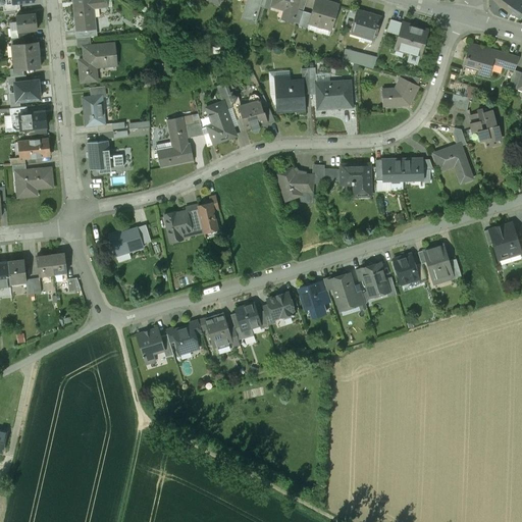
[(106,0),(72,0),(76,38),(90,37),(94,36),(92,9),(107,7),(106,0)]
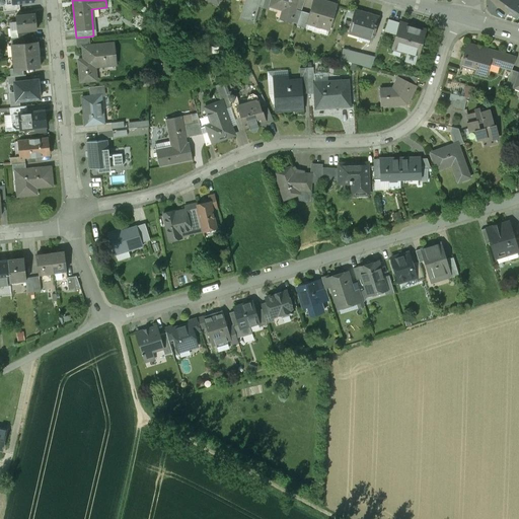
[(247,0),(243,14),(253,17),(257,6),(258,0),(247,0)]
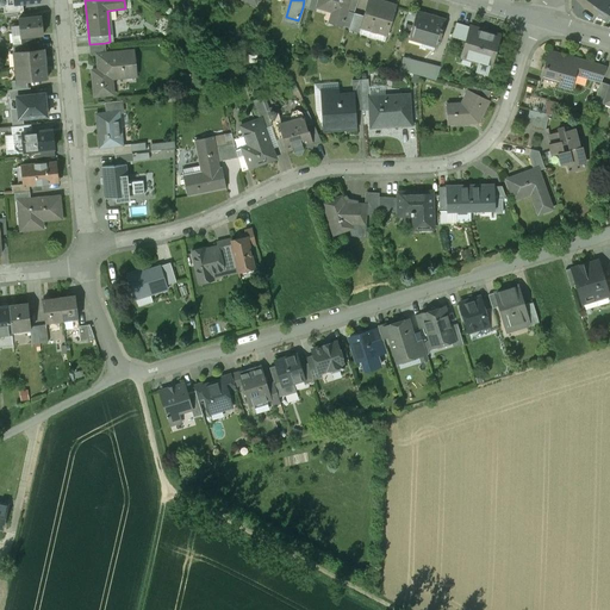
[(318,0),(311,0),(309,10),(316,12),(317,8),(318,0)]
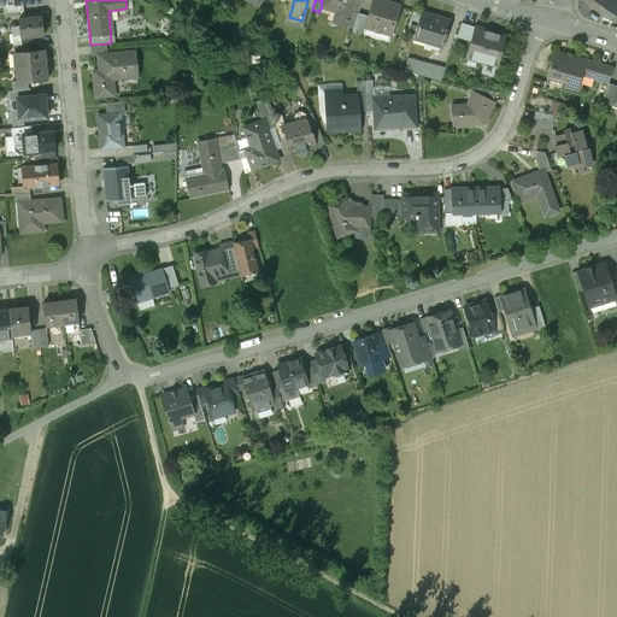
[(322,0),(321,9),(338,13),(335,23),(347,27),(351,16),(354,0),(322,0)]
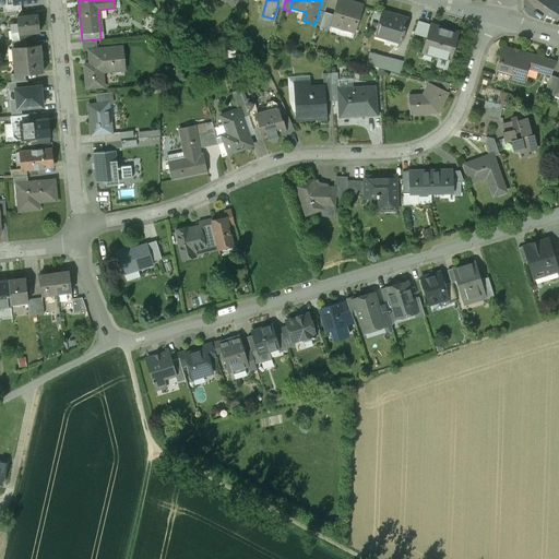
[(328,0),(321,0),(318,14),(323,15),(324,12),(328,0)]
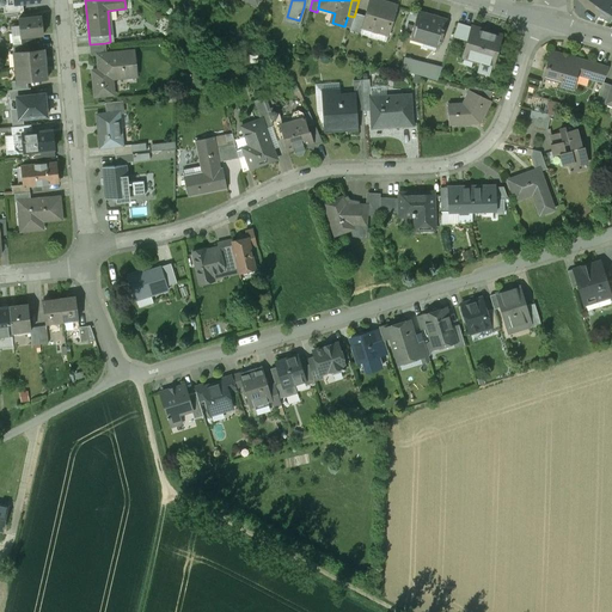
[(362,28),(387,35),(397,6),(377,0),(369,0),(366,17),(362,28)]
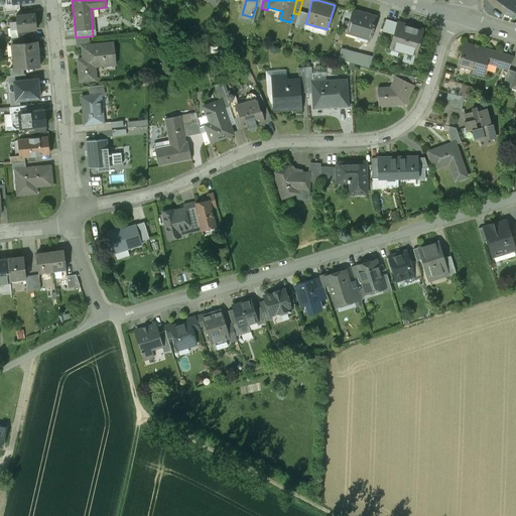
[(515,9),(515,0),(498,0),(507,6),(515,11),(515,10),(515,9)]
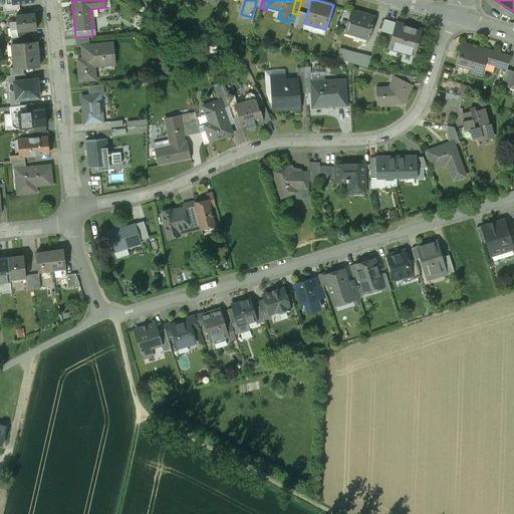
[(513,11),(505,6),(501,12),(512,19),(513,16),(513,9),(513,10),(513,11)]
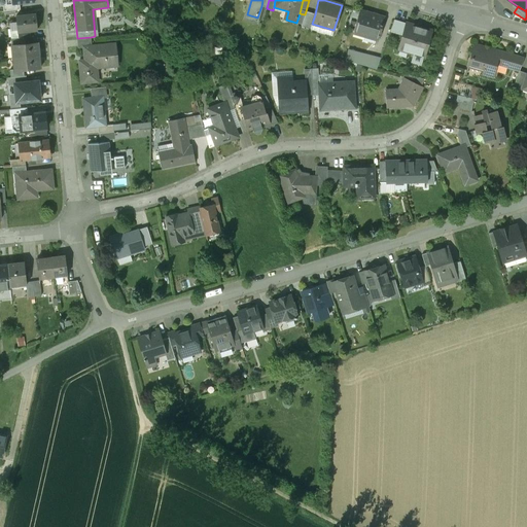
[(354,30),(379,37),(384,18),(359,10),(354,30)]
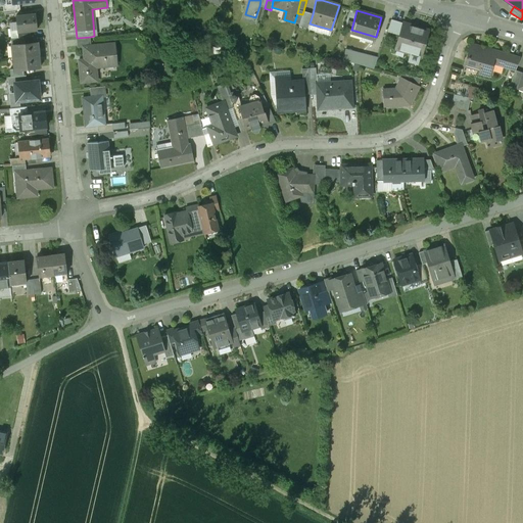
[(310,24),(313,14),(303,11),(302,14),(298,26),(307,29),(310,24)]
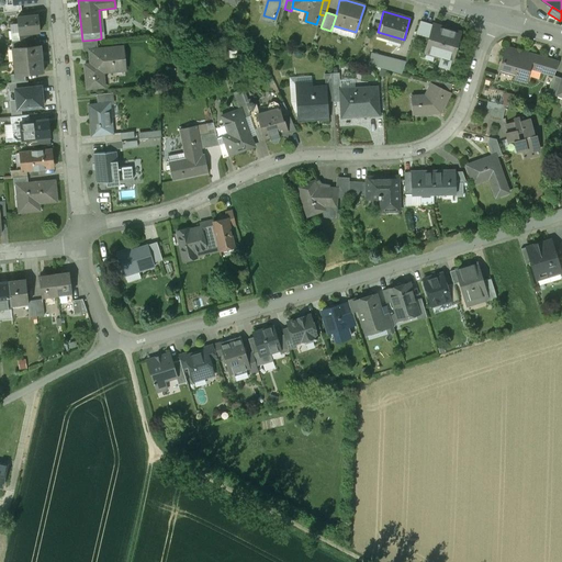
[(32,33),(41,32),(38,15),(17,18),(19,34),(32,33)]
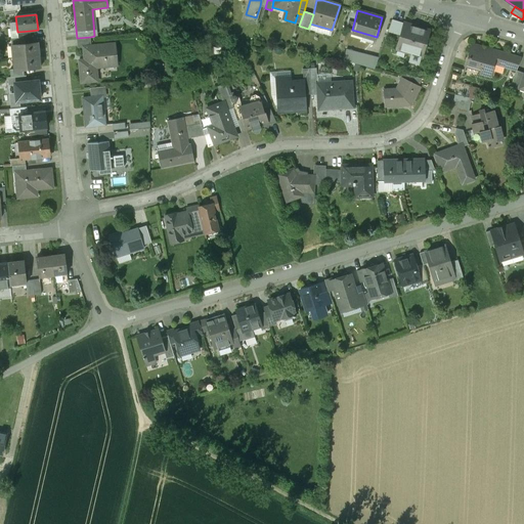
[(388,32),(400,35),(403,24),(392,19),(388,32)]
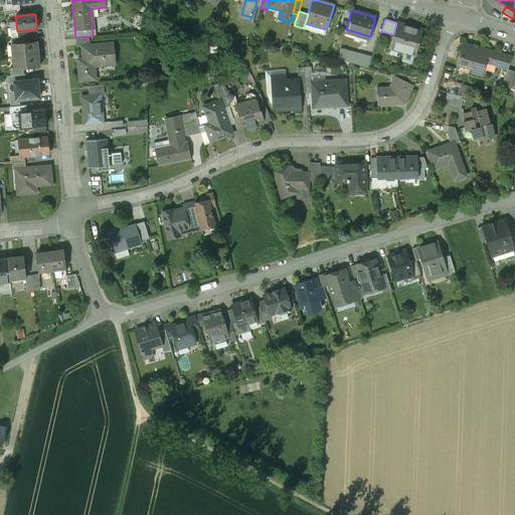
[(413,55),(414,56),(422,30),(397,22),(396,23),(393,34),(389,48),(404,53),(402,60),(410,63),(413,55)]
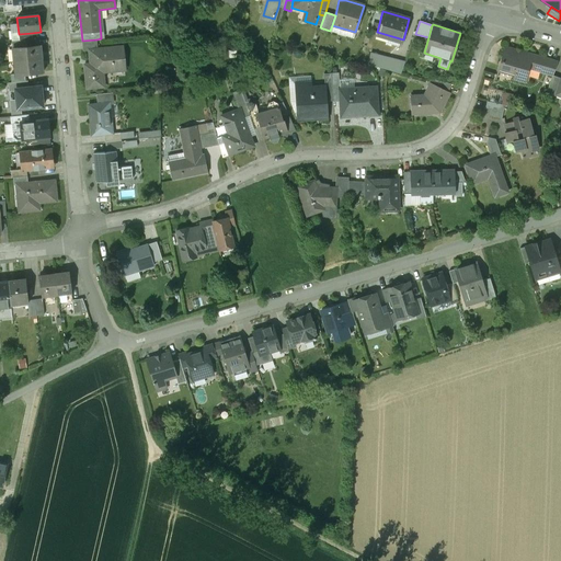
[(11,42),(12,49),(26,47),(25,39),(20,41),(11,42)]
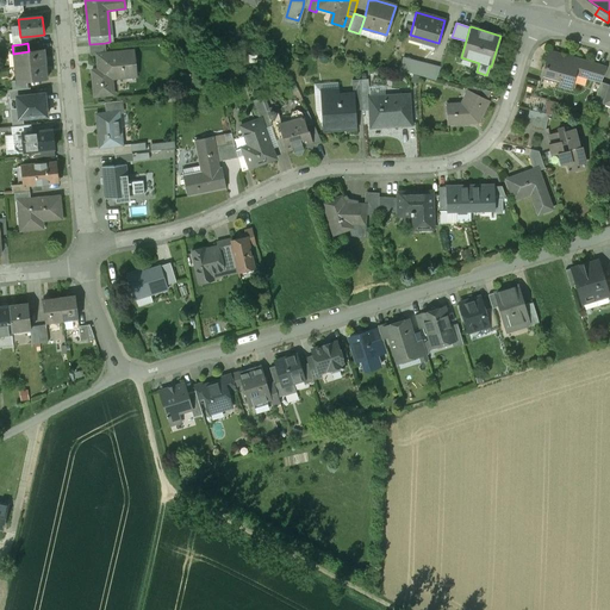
[(106,54),(105,43),(89,44),(91,55),(99,55),(106,54)]
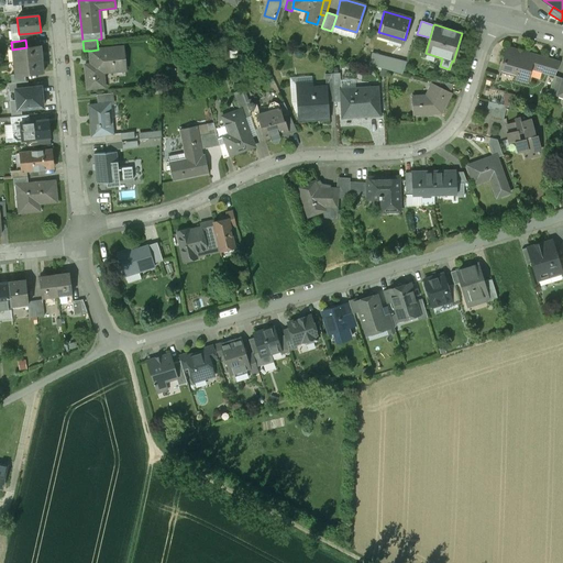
[(12,50),(13,62),(42,58),(41,46),(26,47),(12,50)]
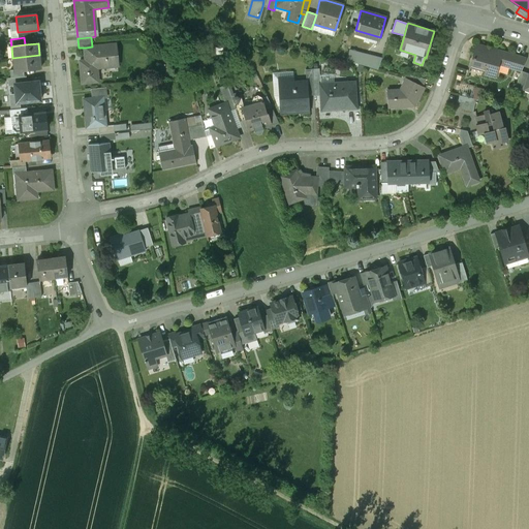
[(92,47),(86,48),(88,61),(80,61),(82,84),(98,83),(97,67),(118,65),(117,52),(113,52),(112,44),(92,47)]
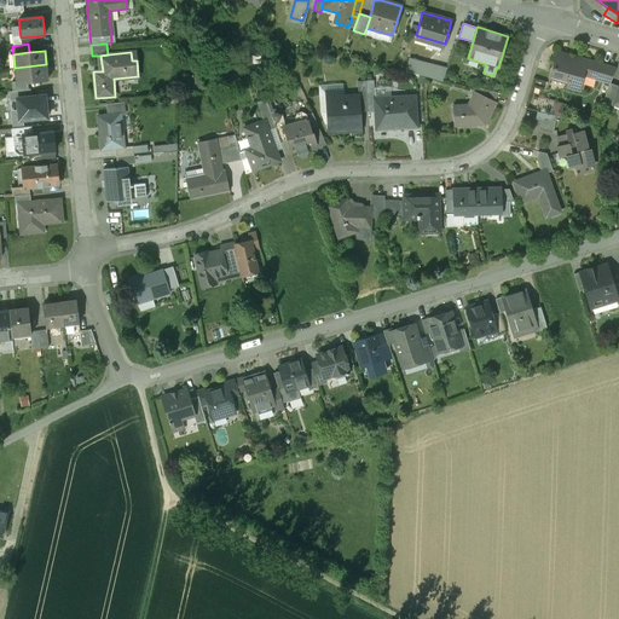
[(602,65),(557,52),(553,67),(553,65),(549,76),(567,81),(566,87),(579,91),(584,76),(597,80),(602,65)]
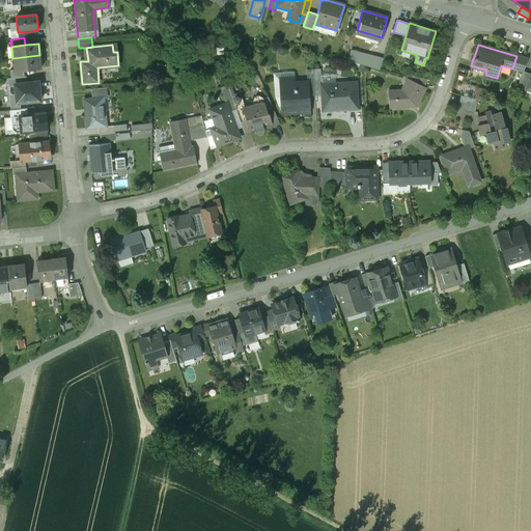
[(351,51),(348,62),(365,66),(379,70),(383,58),(351,51)]
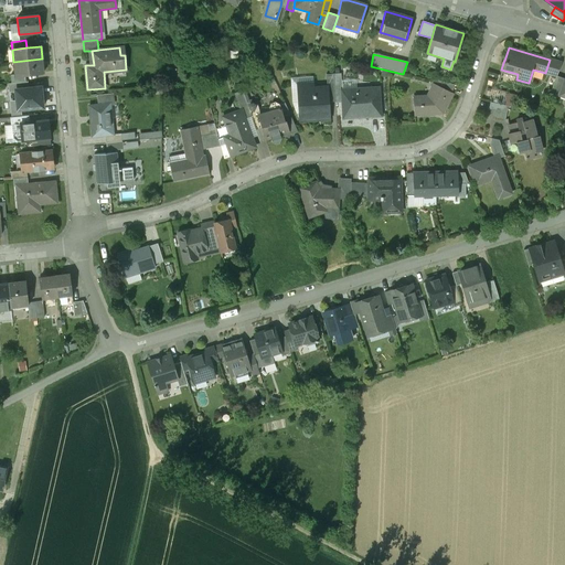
[(43,73),(42,59),(13,62),(16,75),(16,76),(25,75),(43,73)]
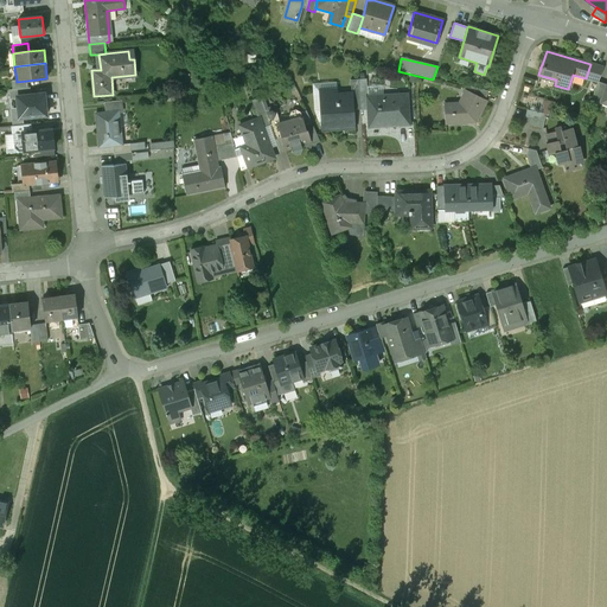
[(601,66),(590,64),(586,78),(598,82),(604,68),(601,66)]
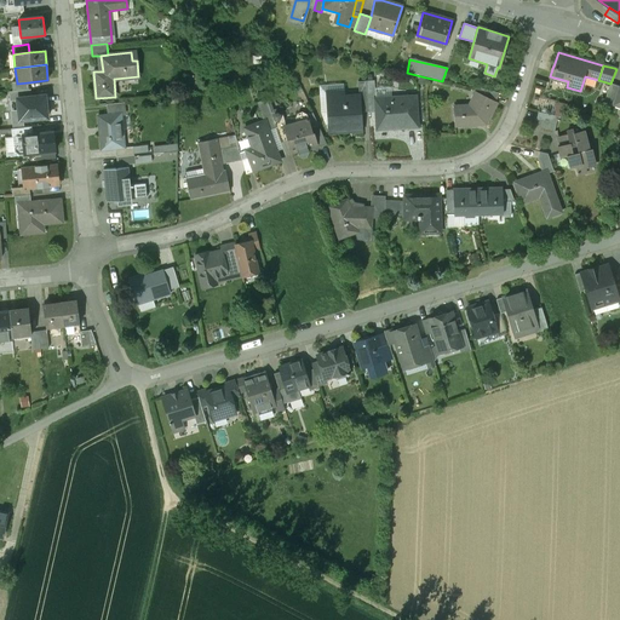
[(361,97),(361,113),(368,112),(368,110),(366,81),(359,82),(360,97),(361,97)]
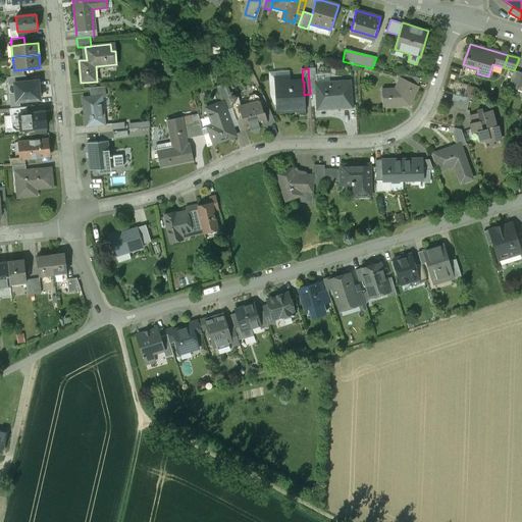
[(509,86),(517,88),(521,74),(521,72),(514,70),(509,86)]
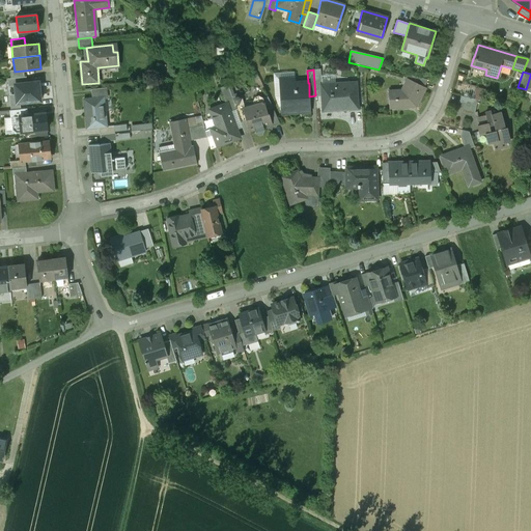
[(412,81),(423,87),(427,80),(410,75),(408,79),(412,82),(412,81)]
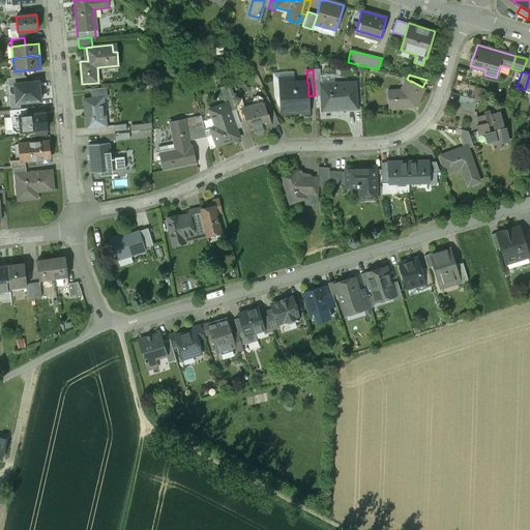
[(21,109),(20,102),(17,104),(15,84),(27,83),(26,77),(25,77),(11,78),(7,79),(10,110),(21,109)]
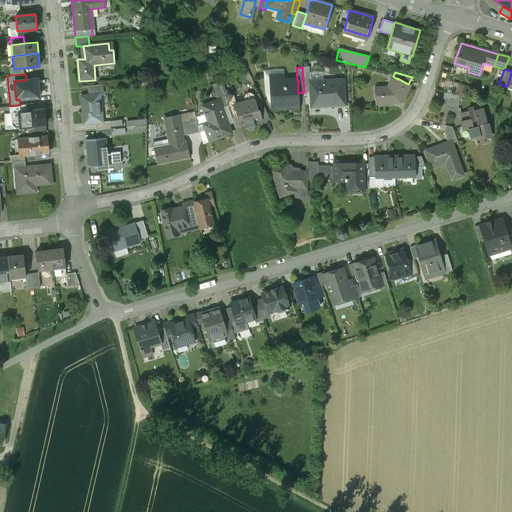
[(284,76),(269,77),(271,110),(299,108),(298,93),(298,80),(297,80),(285,81),(284,76)]
